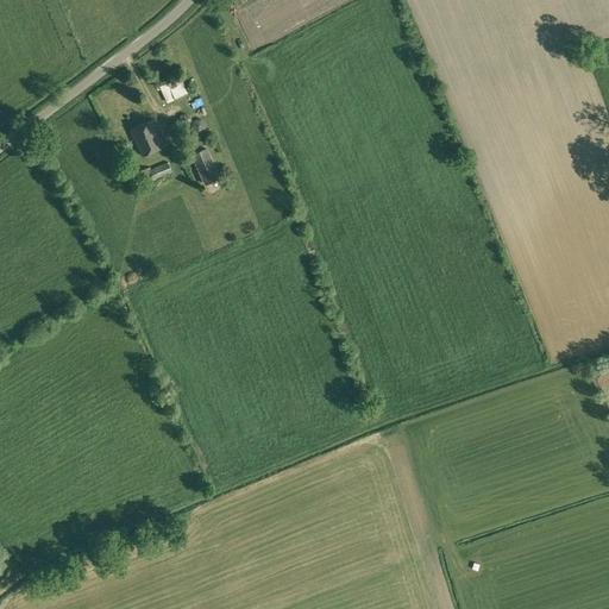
[(169,86),(174,98),(188,92),(182,80),(169,86)]
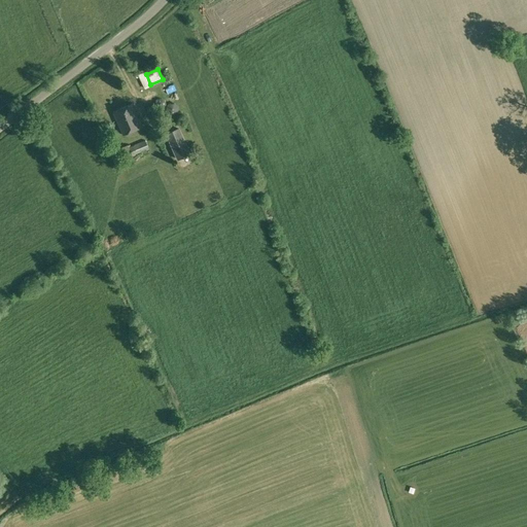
[(113,112),(124,136),(142,128),(132,104),(113,112)]
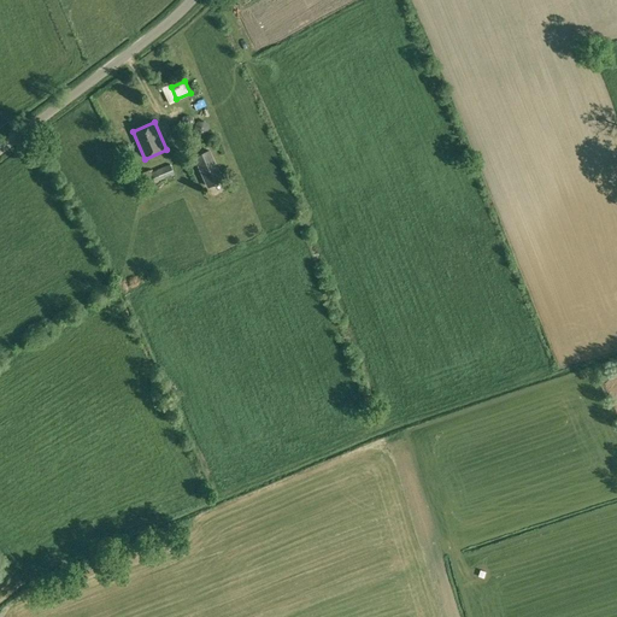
[(194,157),(207,188),(224,181),(210,150),(194,157)]
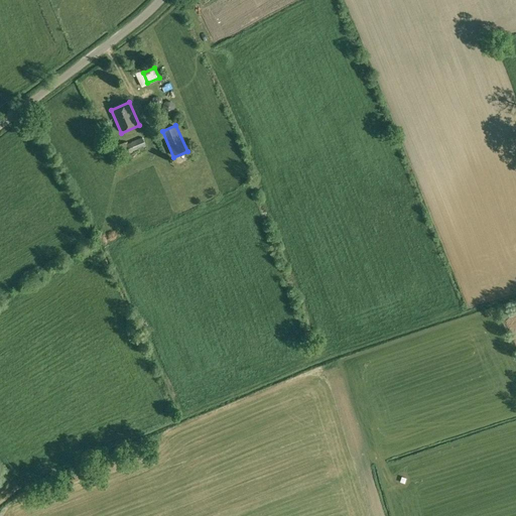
[(126,144),(130,153),(148,146),(144,137),(126,144)]
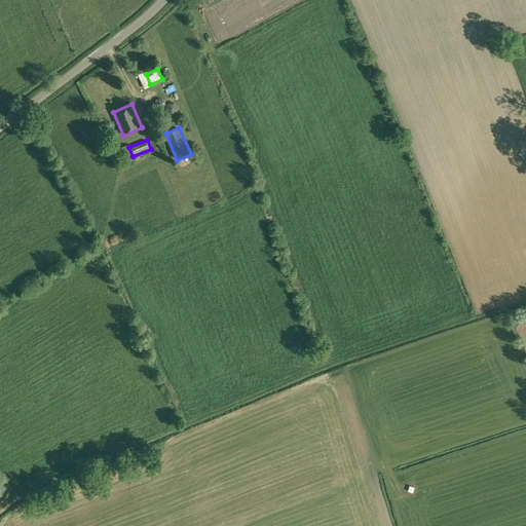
[(133,156),(128,147),(127,145),(116,150),(121,161),(133,156)]
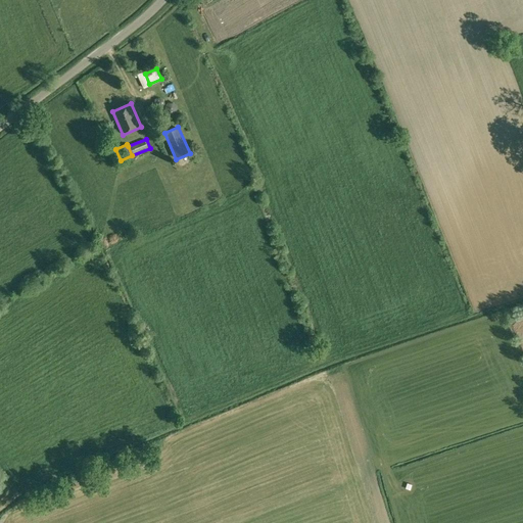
All buildings are outlined.
